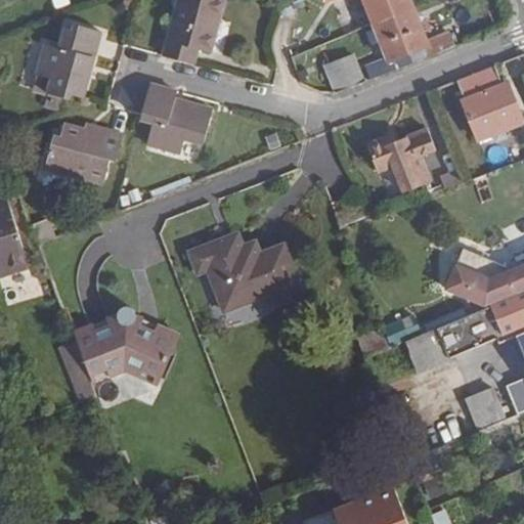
[(68,0),(52,0),(55,9),(70,4),(68,0)]
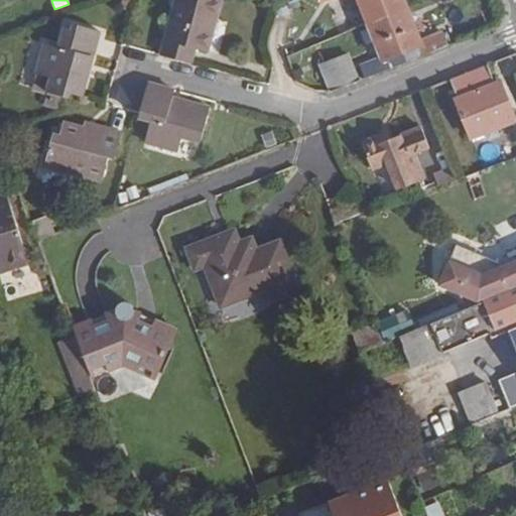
[(175,0),(161,56),(190,65),(195,49),(207,53),(221,0),(175,0)]
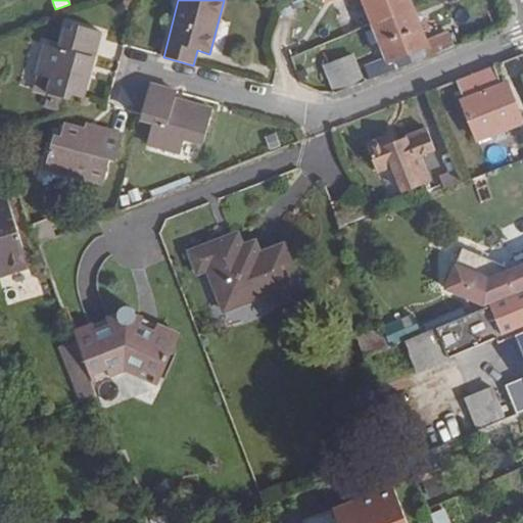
[(363,0),(372,24),(392,15),(385,0),(363,0)]
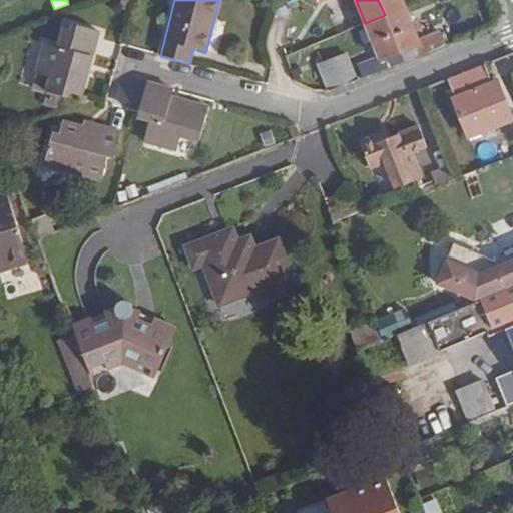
[(378,0),(385,15),(405,7),(402,0),(378,0)]
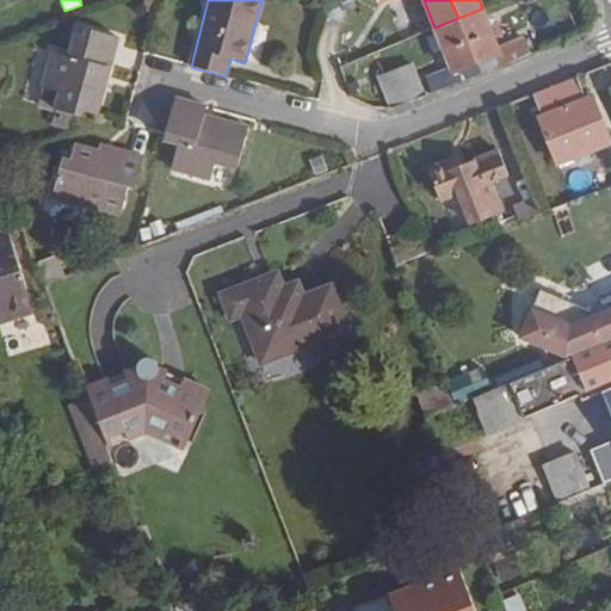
[(458,18),(434,28),(450,67),(426,76),(432,92),(530,55),(523,39),(499,49),(482,8),(458,18)]
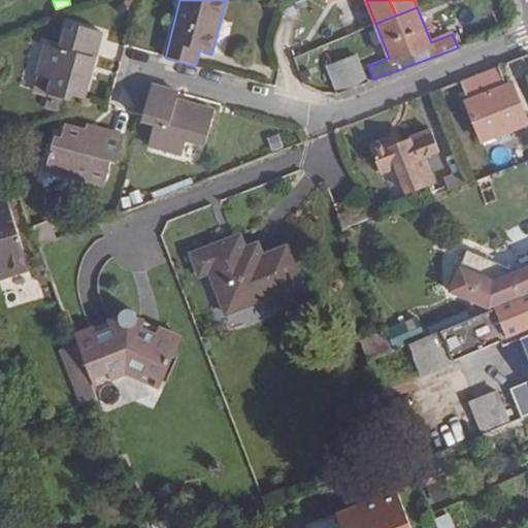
[(70,95),(74,96),(83,99),(101,33),(73,25),(72,30),(65,28),(60,48),(45,44),(37,76),(50,79),(46,94),(47,95),(63,99),(68,100),(70,95)]
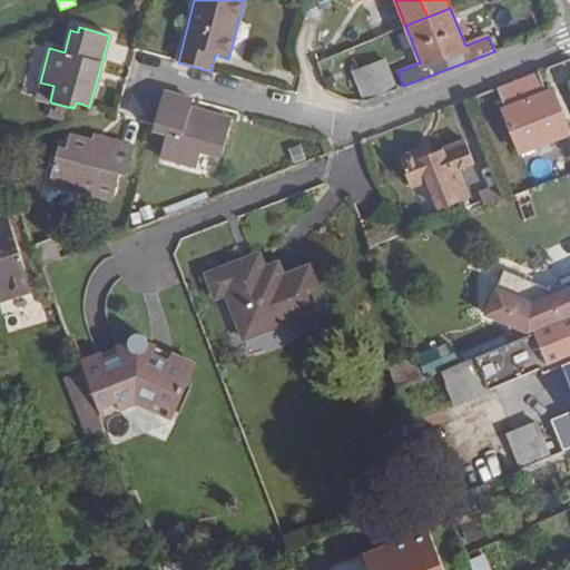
[(354,72),(365,101),(396,89),(385,60),(354,72)]
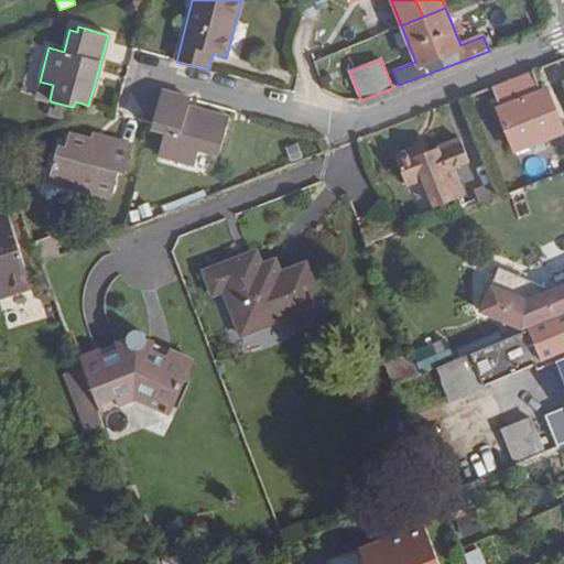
[(534,71),(494,86),(502,109),(498,110),(514,152),(563,132),(563,126),(550,90),(544,93),(534,71)]
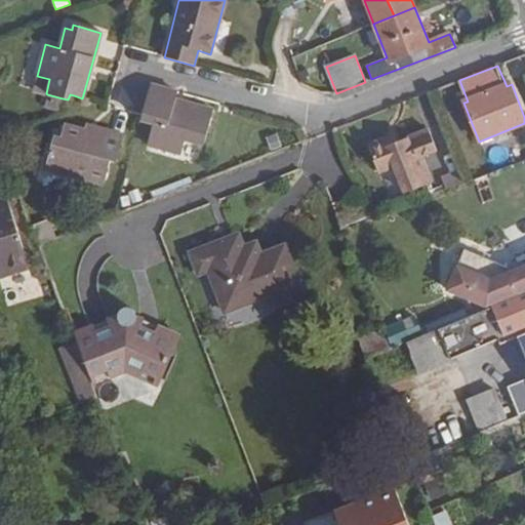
[(49,79),(37,76),(33,91),(47,95),(47,94),(46,93),(49,79)]
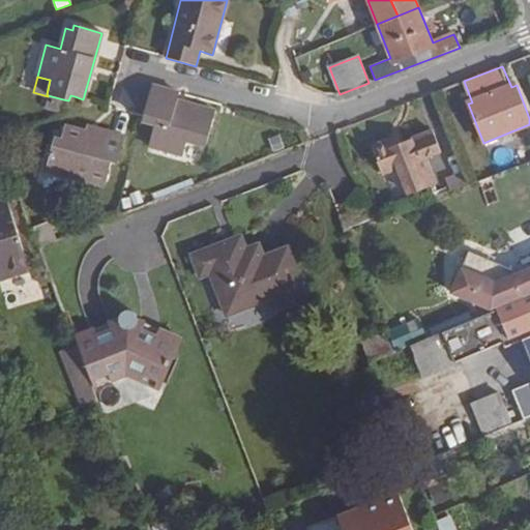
[(144,115),(143,120),(154,123),(148,145),(182,154),(186,140),(206,145),(215,111),(187,102),(186,108),(176,106),(177,100),(180,91),(153,82),(144,115)]
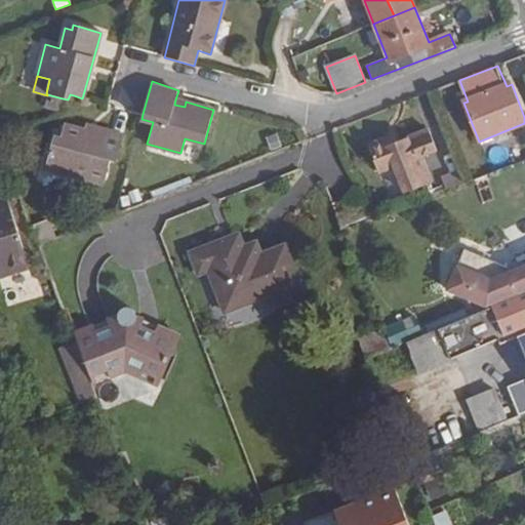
[(58,112),(63,98),(47,94),(47,95),(44,108),(58,112)]
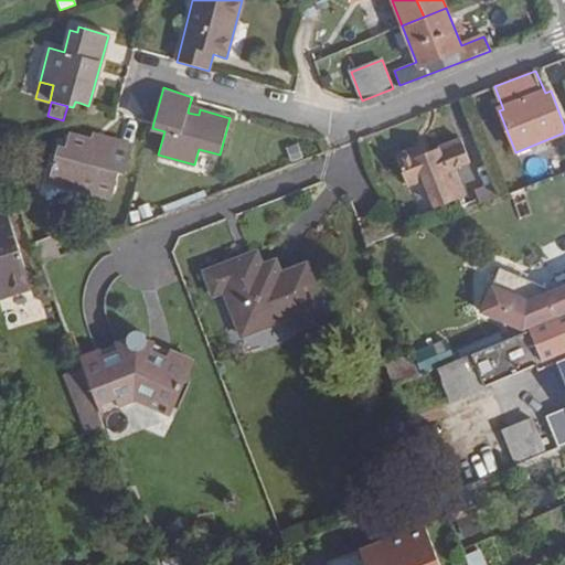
[(89,142),(91,139),(68,134),(65,147),(59,146),(49,180),(112,198),(118,171),(125,172),(132,145),(104,137),(102,146),(89,142)]
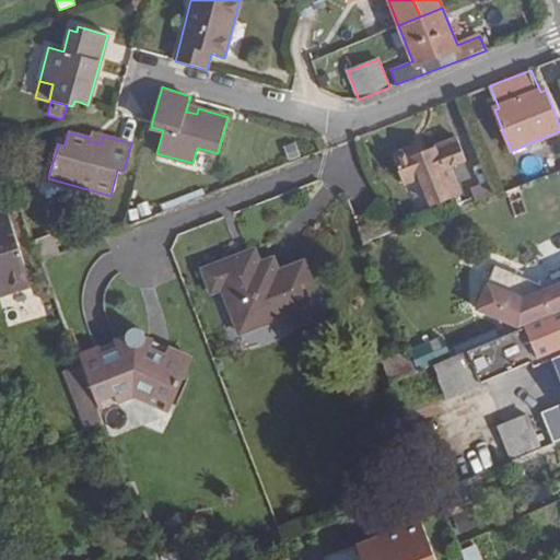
[(91,132),(90,138),(89,141),(101,144),(103,136),(91,132)]
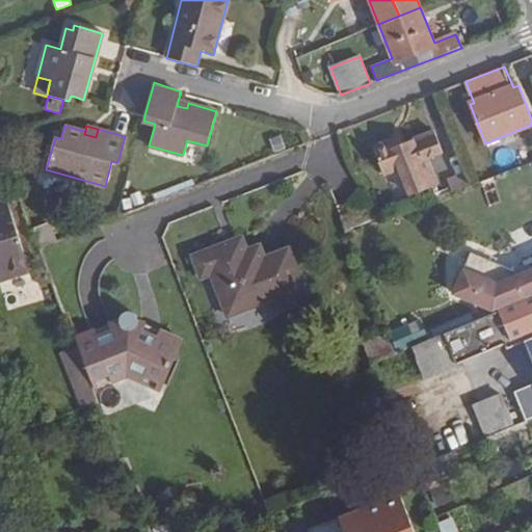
[(394,141),(372,151),(383,179),(399,171),(410,198),(439,186),(428,160),(444,154),(435,132),(396,148),(394,141)]
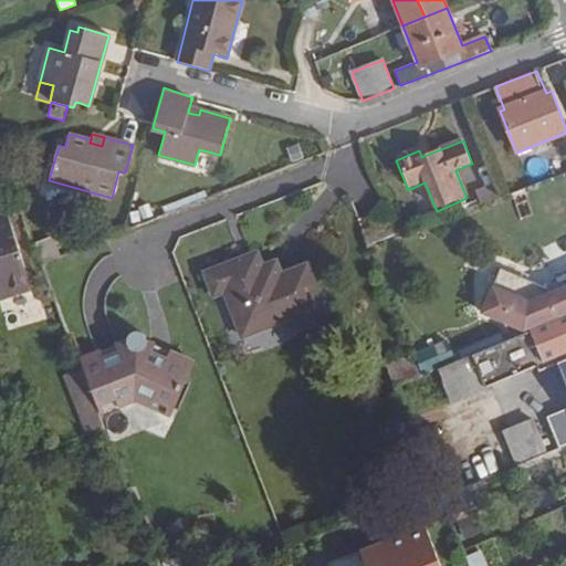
[(0,300),(32,290),(8,213),(0,215),(0,300)]
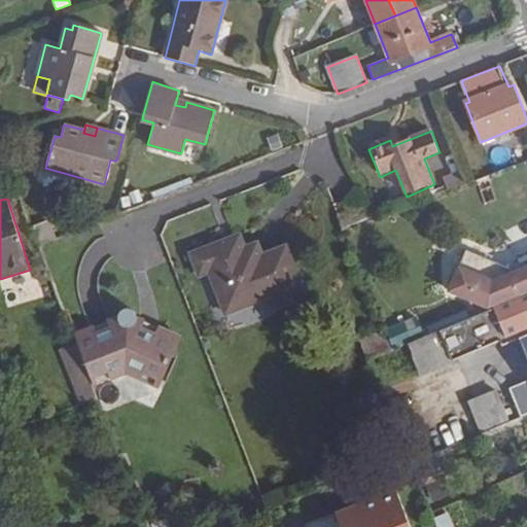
[(240,235),(227,239),(233,251),(237,262),(261,254),(256,242),(244,247),(240,235)]
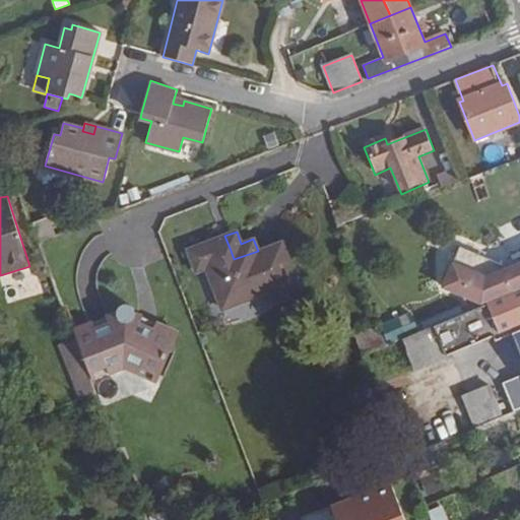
[(302,294),(282,243),(258,251),(234,259),(230,248),(224,236),(187,250),(196,272),(206,268),(221,310),(269,291),(274,304),(302,294)]
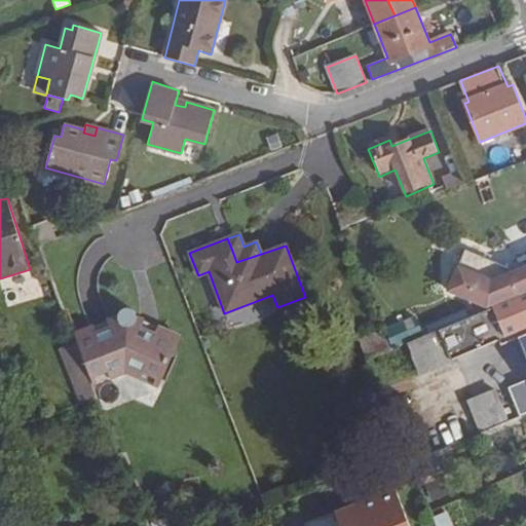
[(465,301),(472,315),(406,343),(419,375),(517,334),(525,355),(525,265),(509,272),(505,265),(462,249),(445,293),(465,301)]
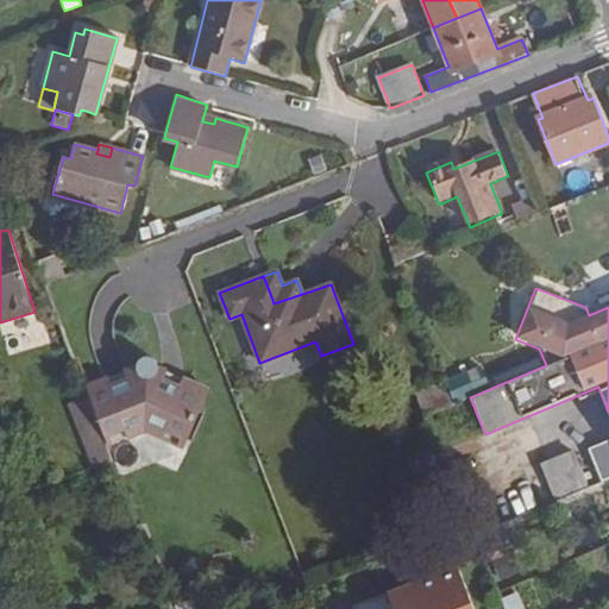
[(139,372),(87,391),(106,444),(124,438),(127,445),(146,438),(167,445),(169,438),(187,444),(207,394),(155,374),(157,370),(157,366),(155,363),(152,360),(151,360),(145,360),(143,360),(139,365),(139,368),(139,372)]
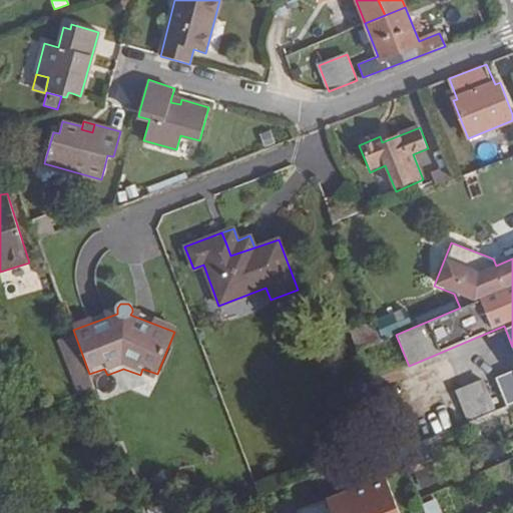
[(351,335),(358,352),(381,342),(374,325),(351,335)]
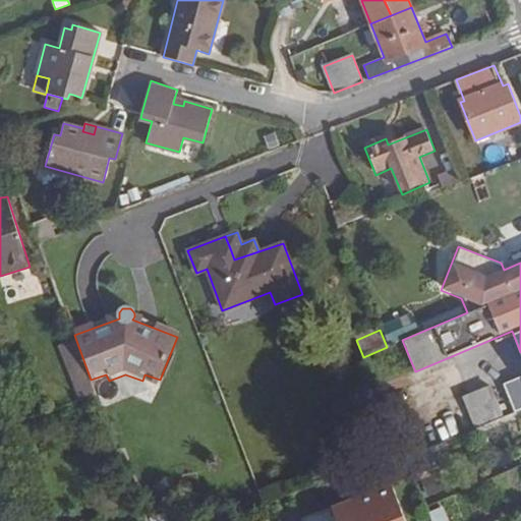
[(91,380),(76,341),(61,346),(81,400),(97,395),(94,387),(91,380)]
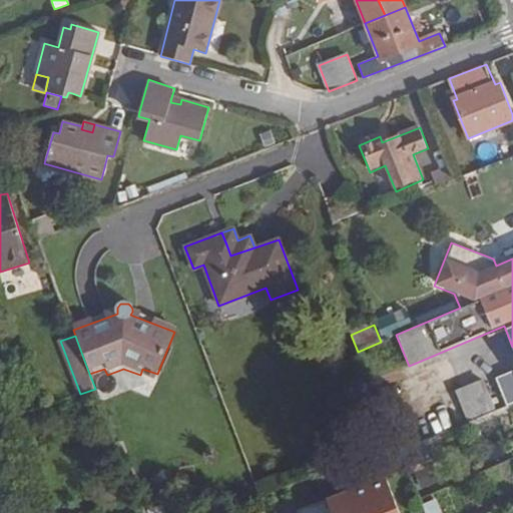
[(89,374),(92,381),(107,375),(104,369),(89,374)]
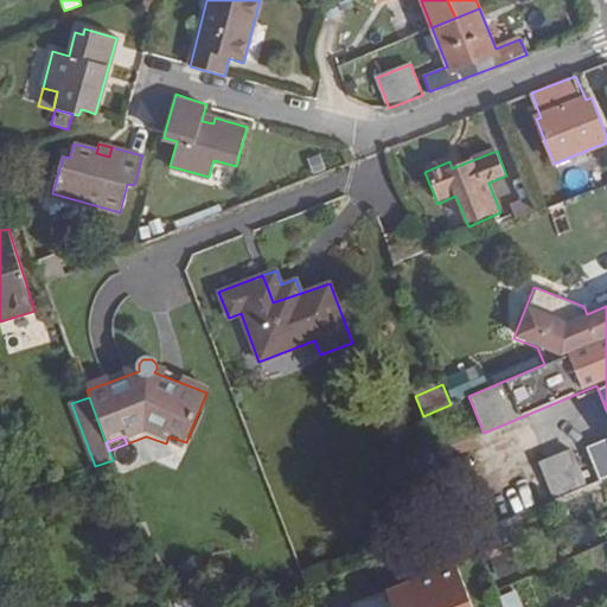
[(168,436),(166,443),(183,451),(186,442),(168,436)]
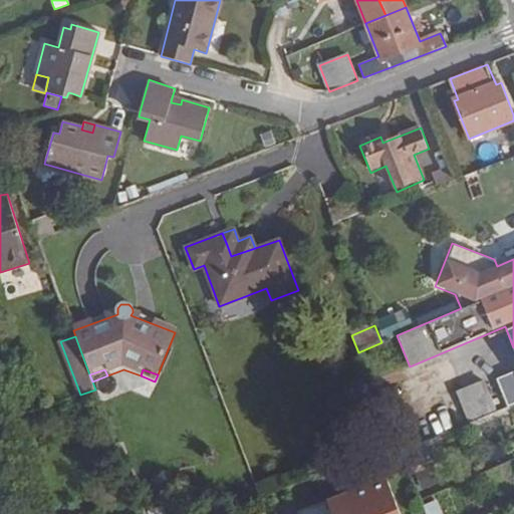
[(513,371),(496,378),(508,407),(513,404),(513,371)]
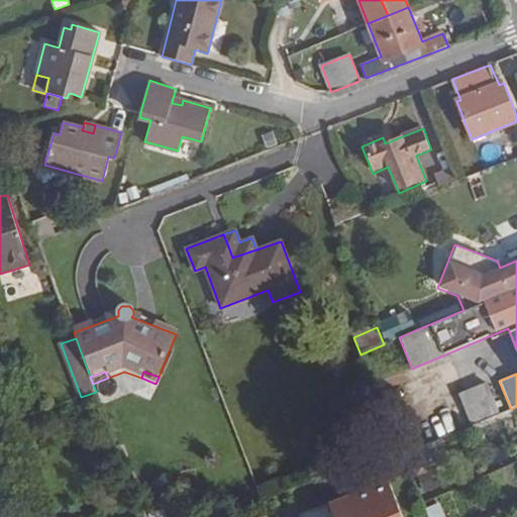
[(457,394),(470,425),(500,413),(487,382),(457,394)]
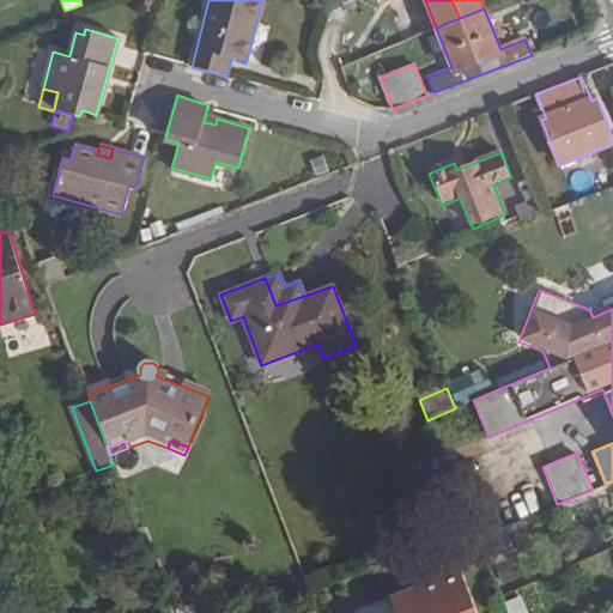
[(478,612),(462,569),(390,596),(396,612),(478,612)]
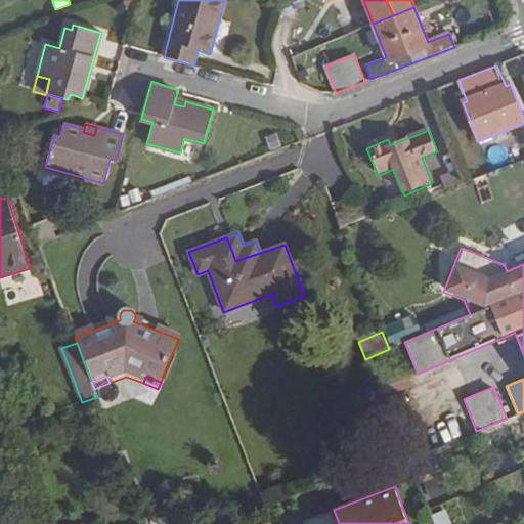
[(339,523),(334,510),(304,521),(304,523),(339,523)]
